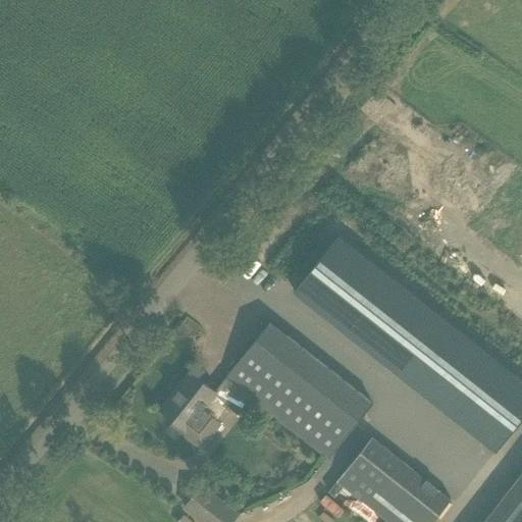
[(496,451),(521,417),(521,380),(338,236),(294,292),(496,451)]
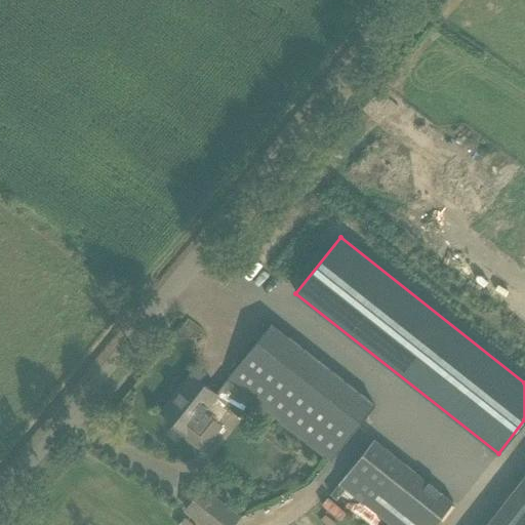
[(272,324),(228,380),(251,400),(252,399),(329,459),(372,404),(272,324)]
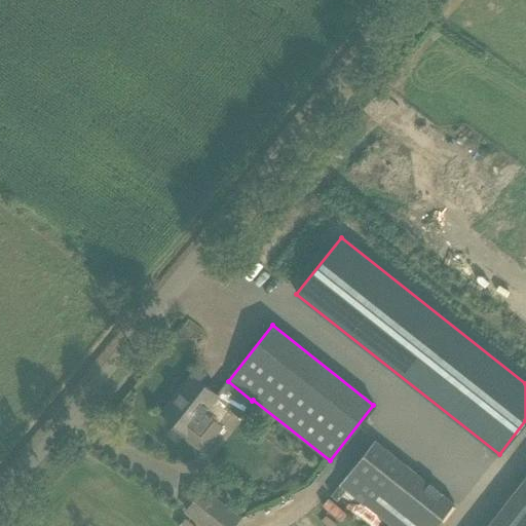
[(252,401),(228,381),(217,396),(192,376),(162,413),(187,433),(184,436),(203,450),(222,426),(219,424),(230,409),(239,417),(252,401)]
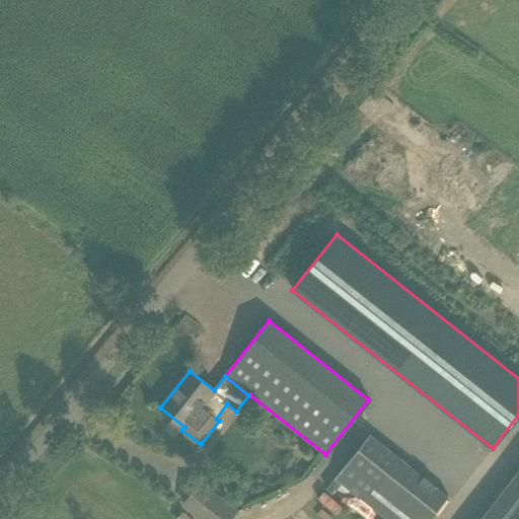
[(387,518),(429,518),(448,495),(369,433),(335,476),(387,518)]
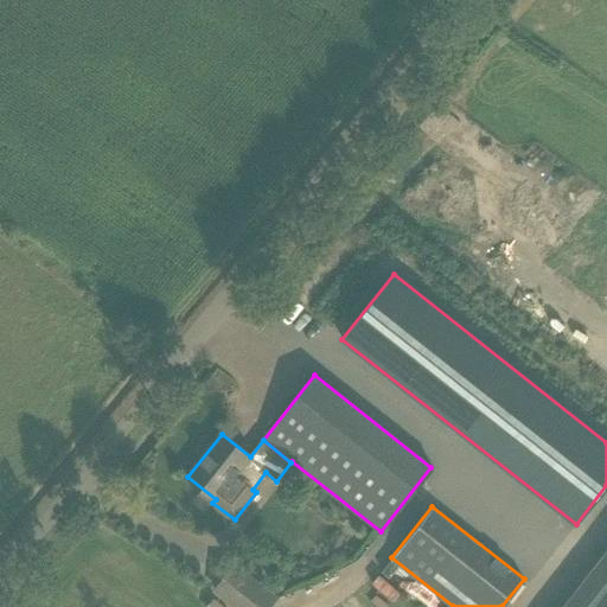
[(606,606),(606,550),(562,606),(606,606)]
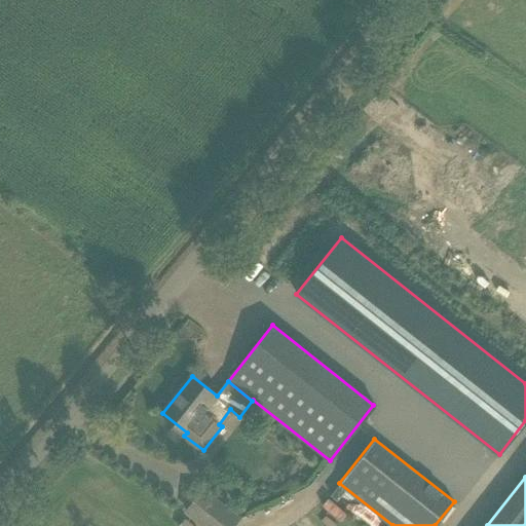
[(186,512),(204,525),(233,525),(239,519),(203,490),(186,512)]
